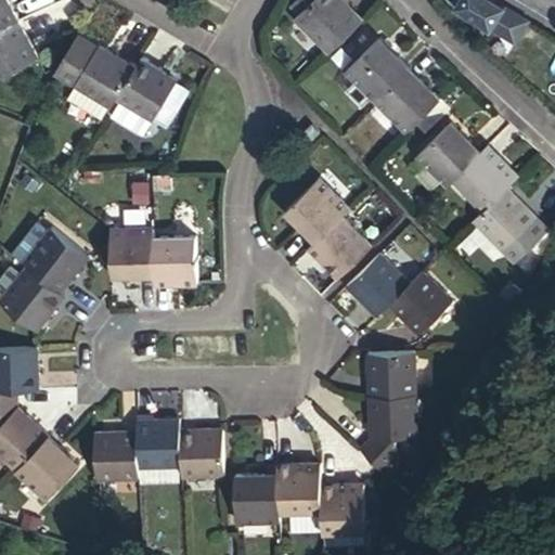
[(0,0),(0,33),(17,24),(4,0),(0,0)]
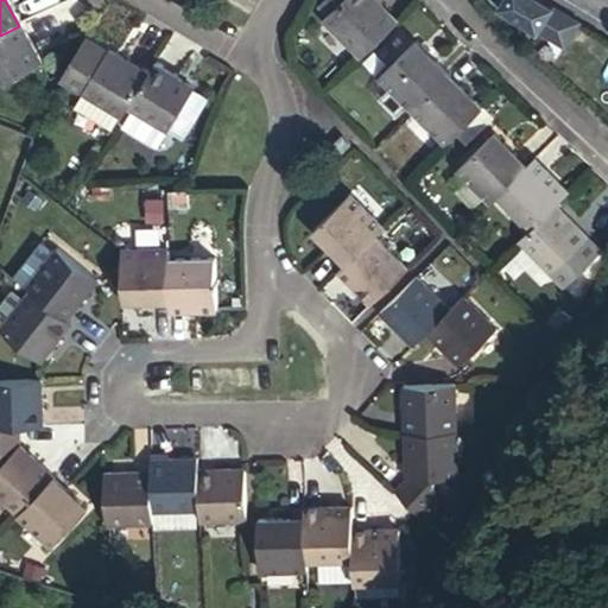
[(334,20),(354,0),(334,0),(324,11),(334,20)]
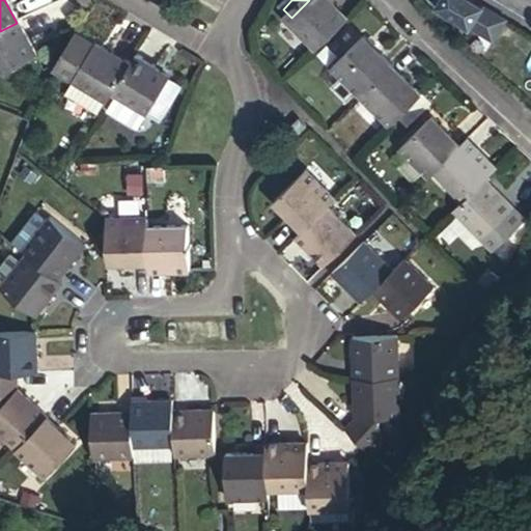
[(285,24),(313,52),(347,20),(327,0),(309,0),(291,18),(285,24)]
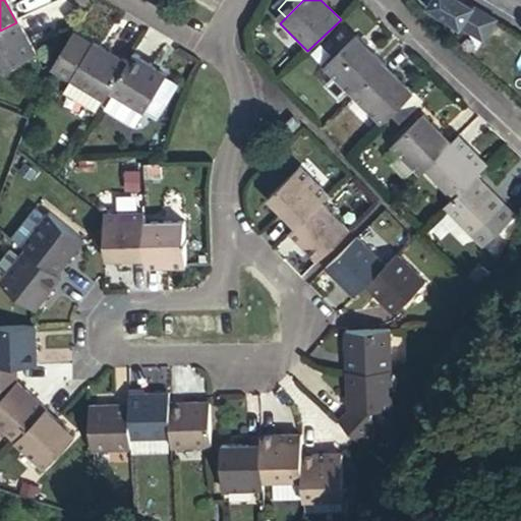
[(476,4),(468,0),(426,0),(432,5),(487,38),(498,19),(475,6),(476,4)]
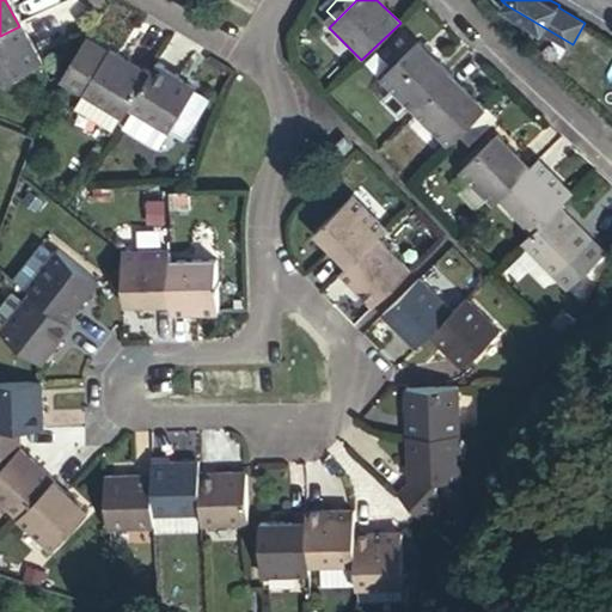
[(19,26),(0,36),(0,91),(43,69),(19,26)]
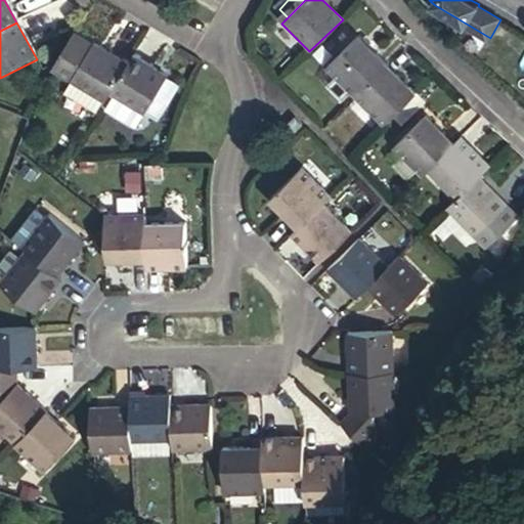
[(94,46),(77,35),(54,72),(72,82),(94,46)]
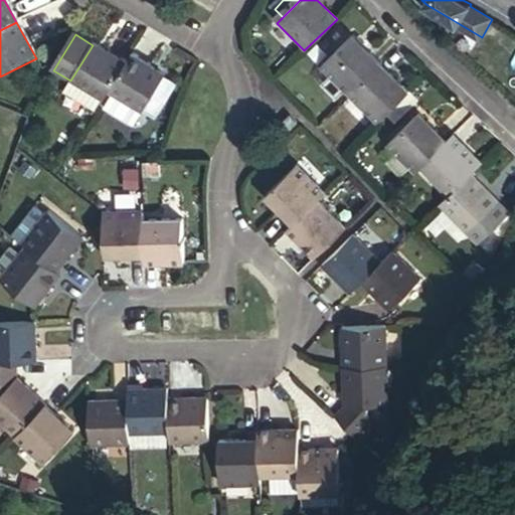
[(321,67),(349,96),(381,63),(352,34),(321,67)]
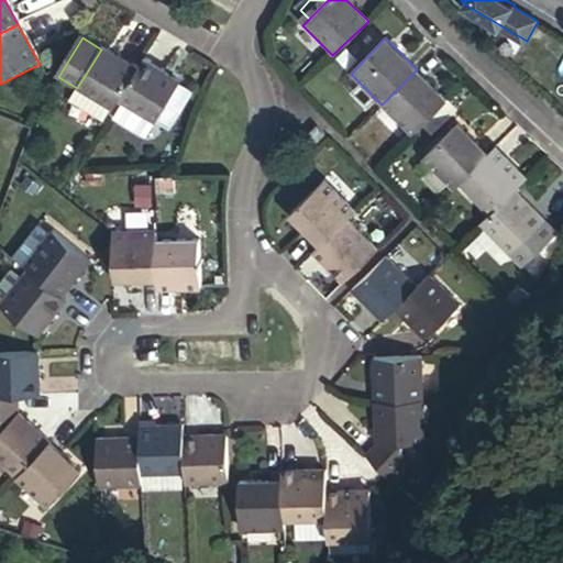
[(119,103),(139,70),(101,50),(77,88),(76,90),(113,111),(119,103)]
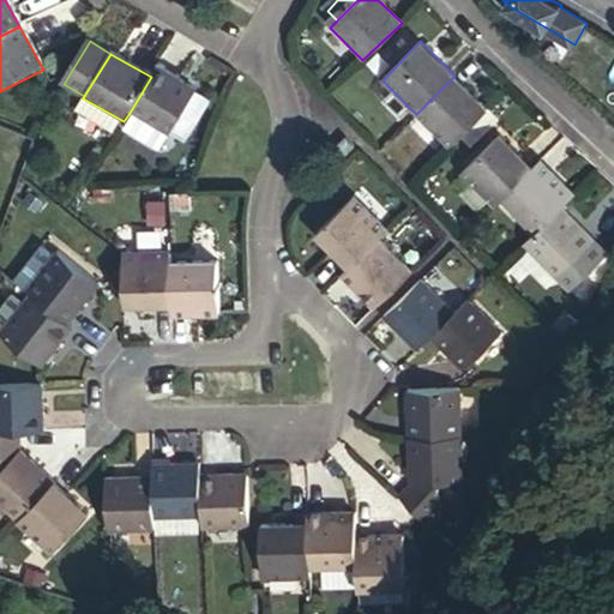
[(156,67),(151,77),(130,113),(172,136),(197,91),(156,67)]
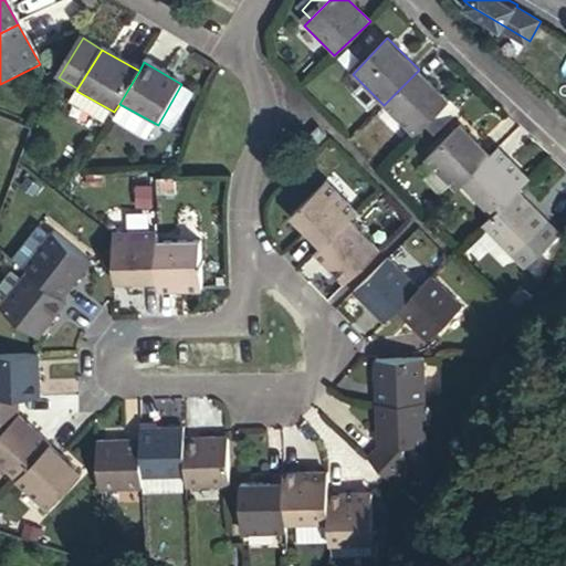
[(419,70),(384,105),(415,136),(451,101),(419,70)]
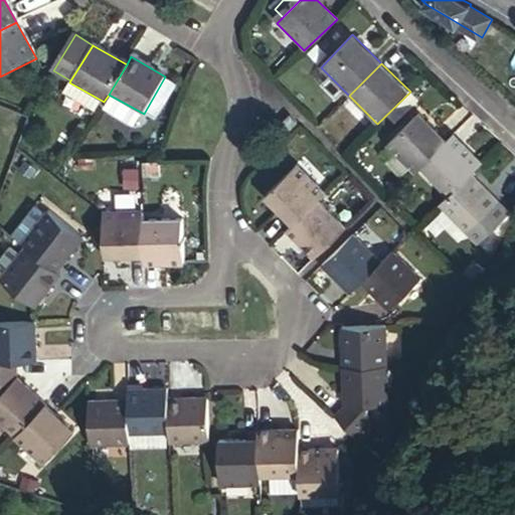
[(415,173),(420,168),(448,141),(417,113),(385,144),(415,173)]
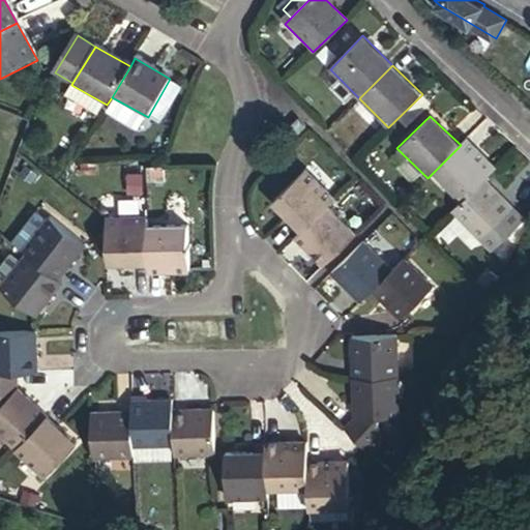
[(304,129),(297,121),(287,131),(294,140),(304,129)]
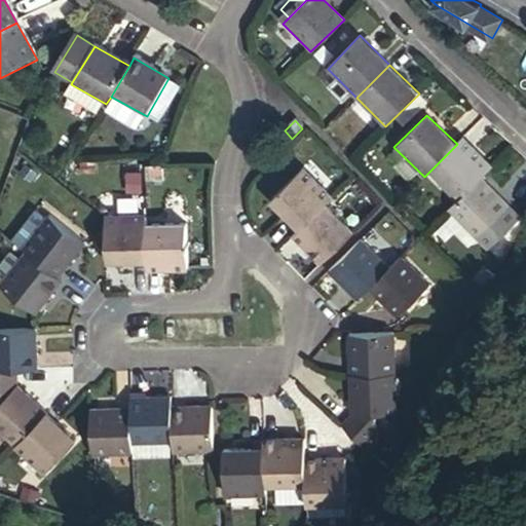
[(459,199),(481,179),(492,166),(463,138),(457,144),(429,172),(459,199)]
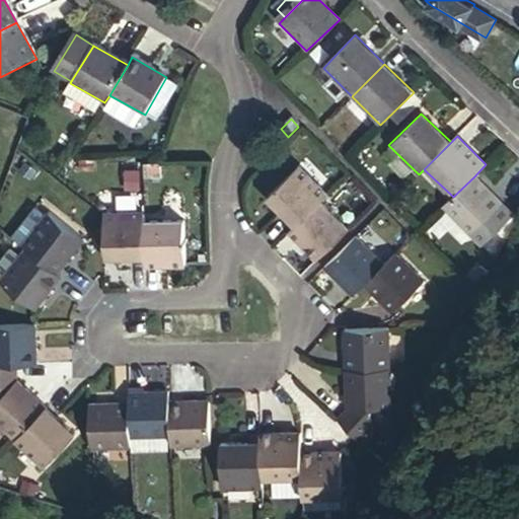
[(136,166),(118,170),(121,189),(139,186),(136,166)]
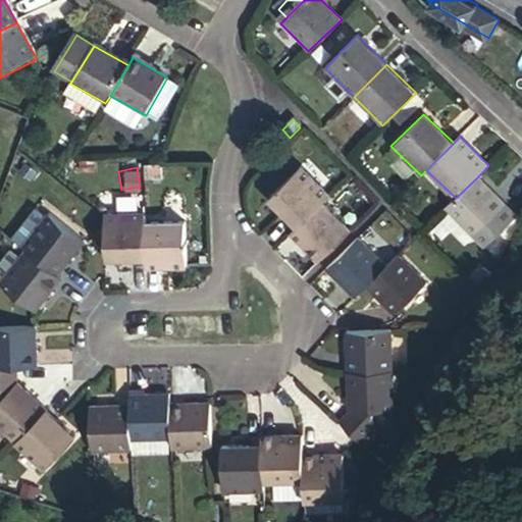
[(268,200),(297,228),(322,204),(327,199),(298,170),(268,200)]
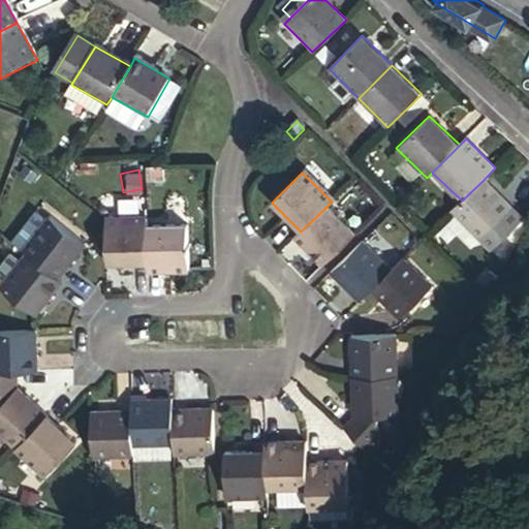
[(511,208),(484,180),(462,200),(452,211),(480,239),(511,208)]
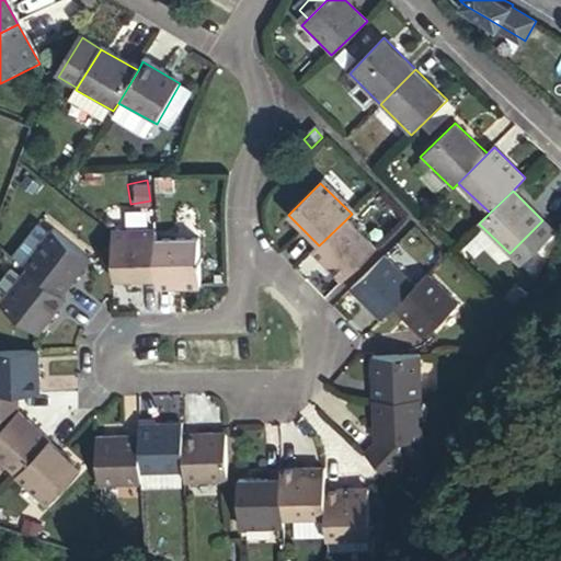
[(312,253),(343,282),(377,248),(346,219),(319,245),(312,253)]
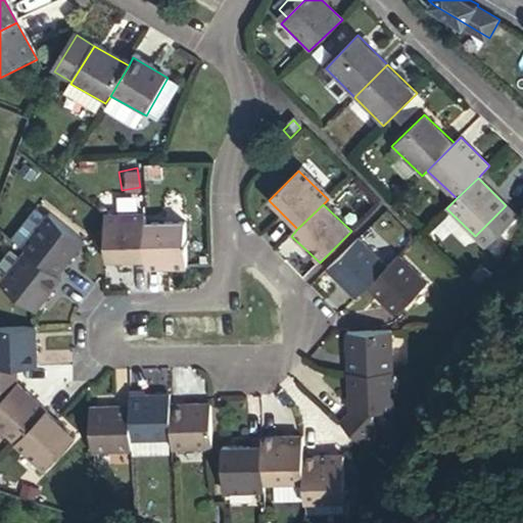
[(506,205),(475,236),(485,246),(516,216),(506,205)]
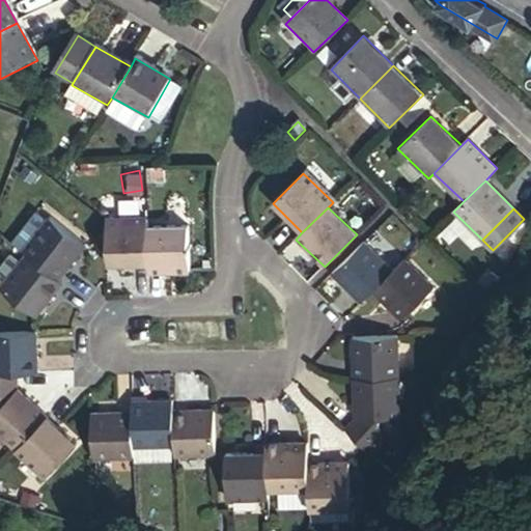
[(148,264),(147,228),(146,220),(106,220),(108,264),(148,264)]
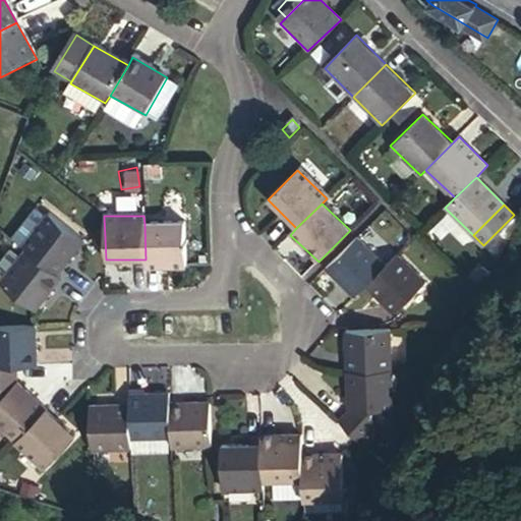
[(31,254),(57,276),(83,241),(54,217),(26,251),(31,254)]
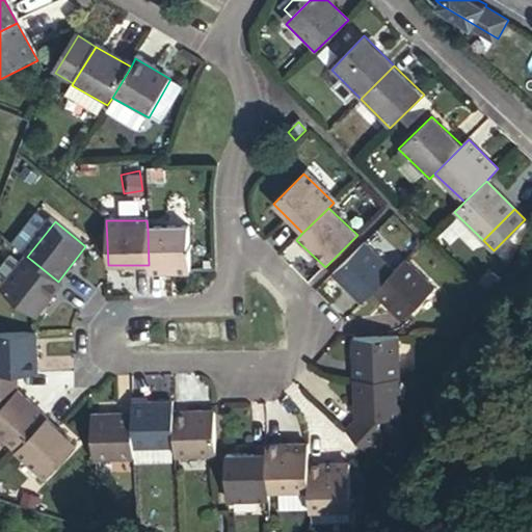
[(150,273),(190,272),(191,272),(188,228),(148,229),(149,265),(150,273)]
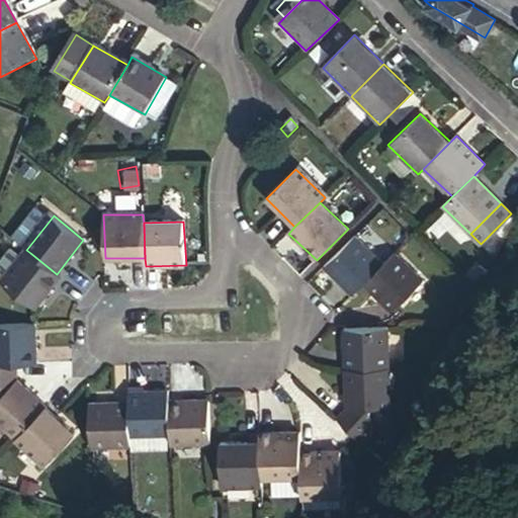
[(356,237),(324,268),(351,296),(366,282),(384,264),(356,237)]
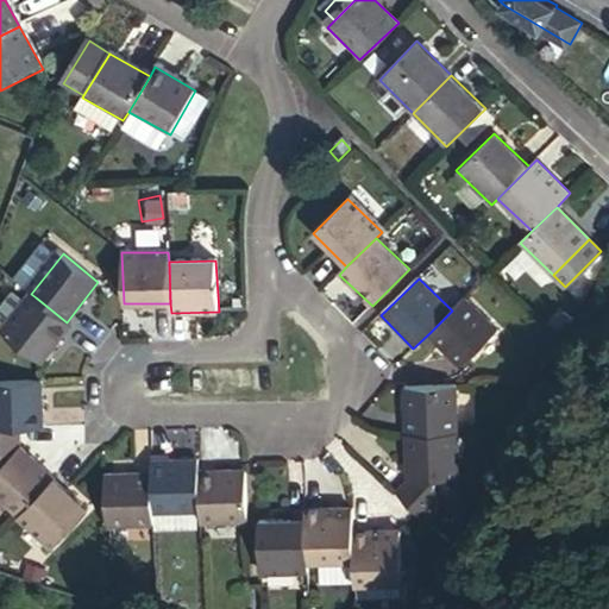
[(452,311),(431,332),(463,364),(500,327),(468,295),(452,311)]
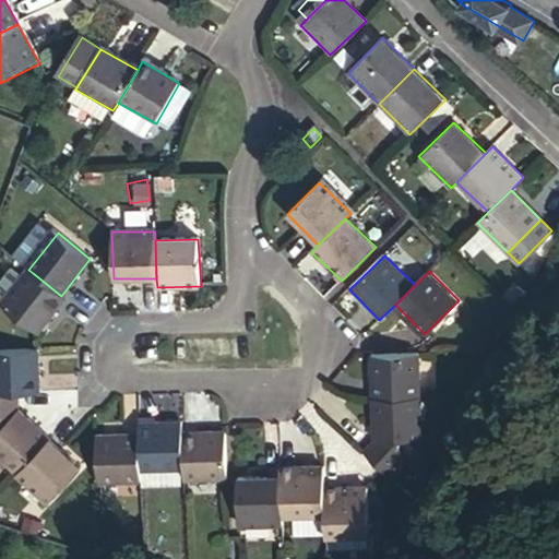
[(66,299),(61,296),(33,273),(4,311),(36,336),(66,299)]
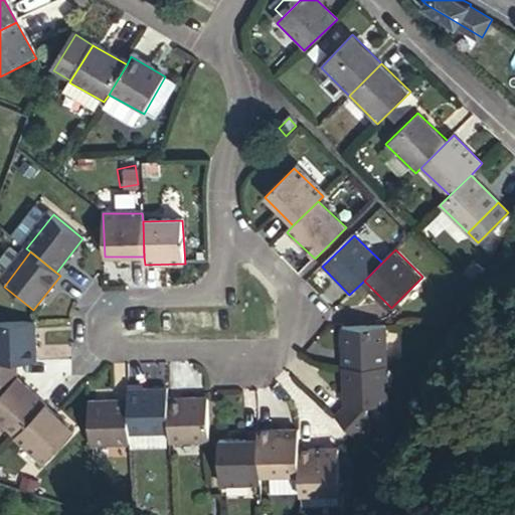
[(35,363),(33,323),(0,325),(0,365),(16,365),(35,363)]
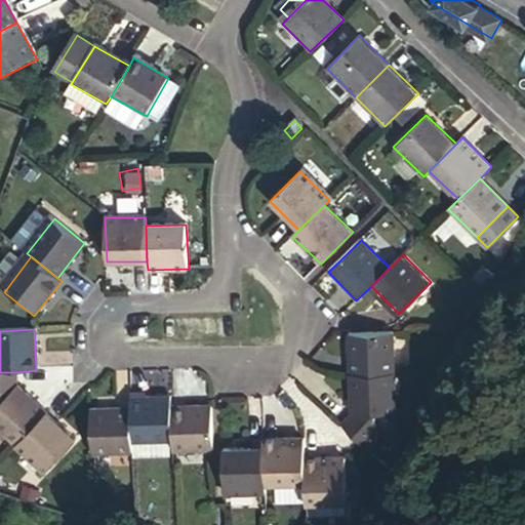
[(395,373),(394,333),(347,334),(350,374),(395,373)]
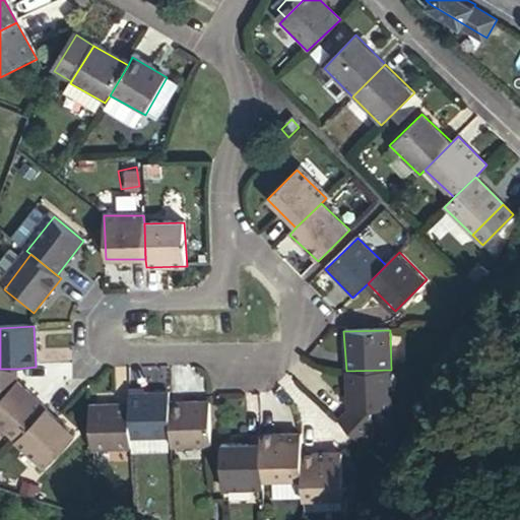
[(17,382),(16,369),(0,369),(0,401),(0,402),(17,382)]
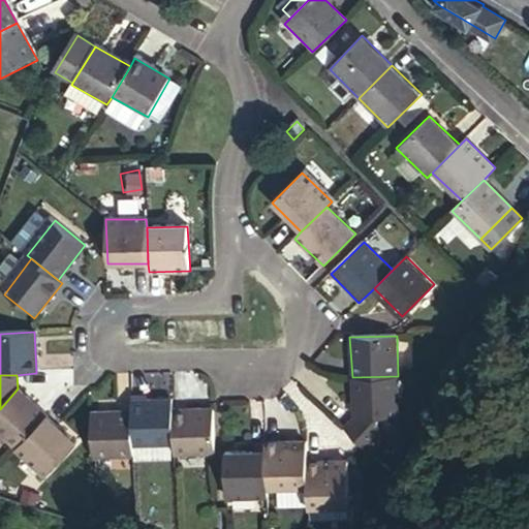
[(398,376),(352,377),(354,414),(380,413),(399,412),(398,376)]
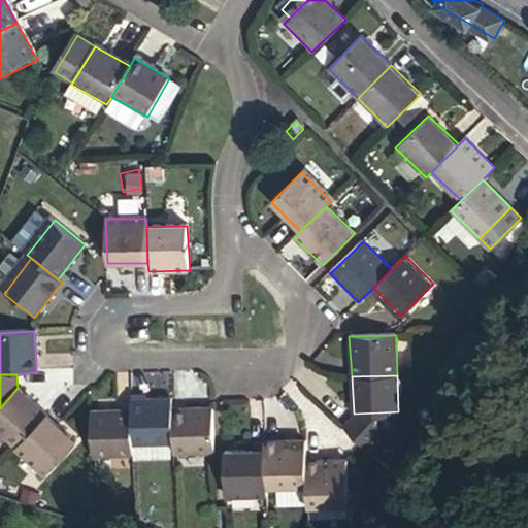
[(0,407),(0,435),(15,450),(46,415),(18,388),(0,408),(0,407)]
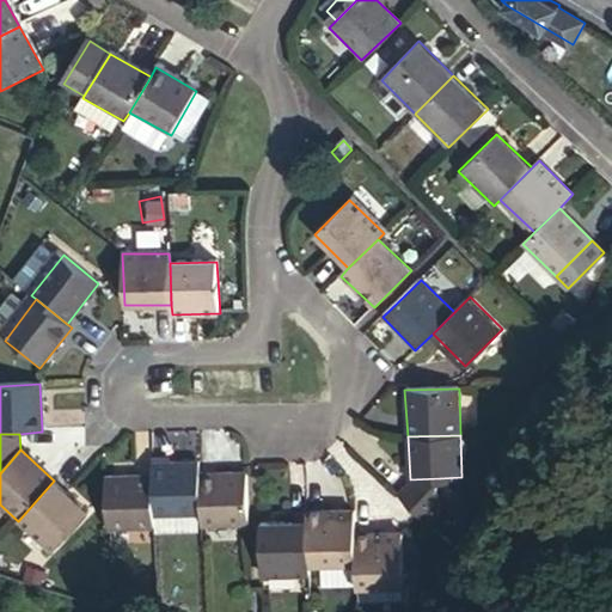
[(152,465),(154,477),(154,519),(203,518),(202,475),(201,463),(152,465)]
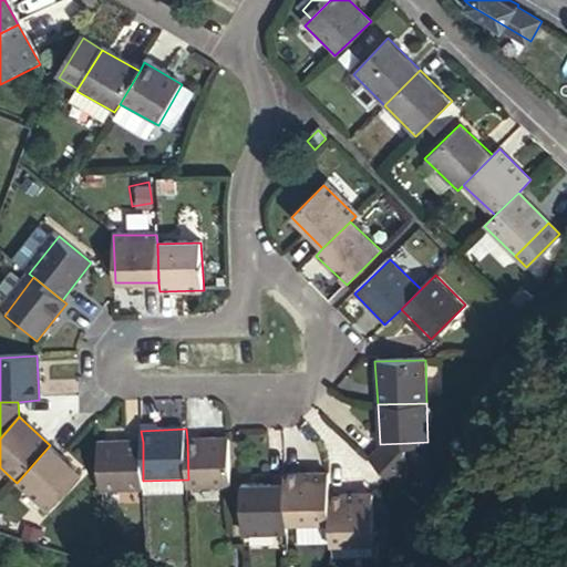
[(230,490),(229,439),(187,440),(188,480),(188,490),(230,490)]
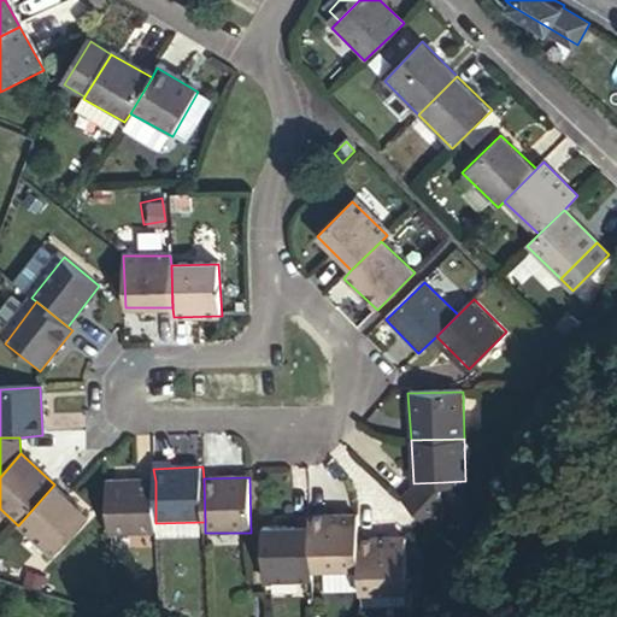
[(107,482),(109,538),(156,536),(156,523),(156,481),(107,482)]
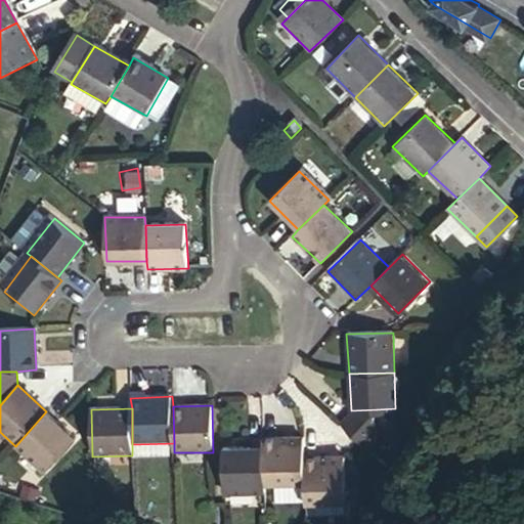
[(340,426),(364,448),(378,434),(377,409),(351,410),(340,426)]
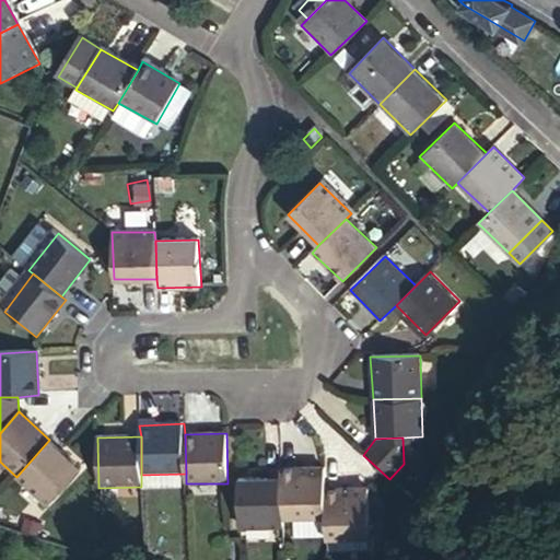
[(49,440),(16,477),(51,509),(84,471),(49,440)]
